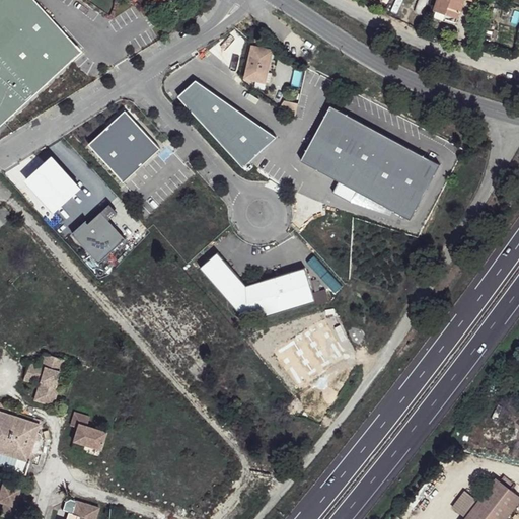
[(438,0),(433,16),(454,24),(461,0),(438,0)]
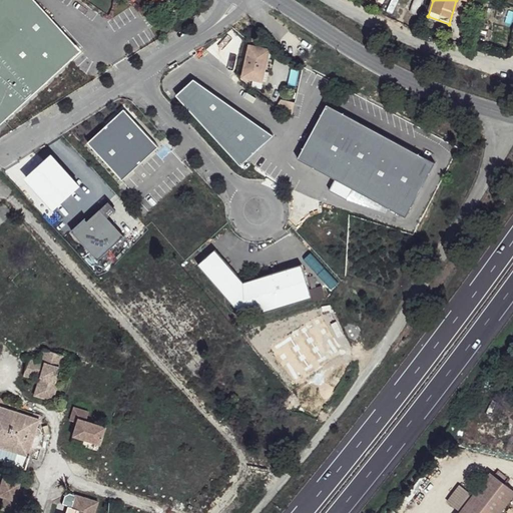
[(173,21),(168,16),(163,24),(168,28),(173,21)]
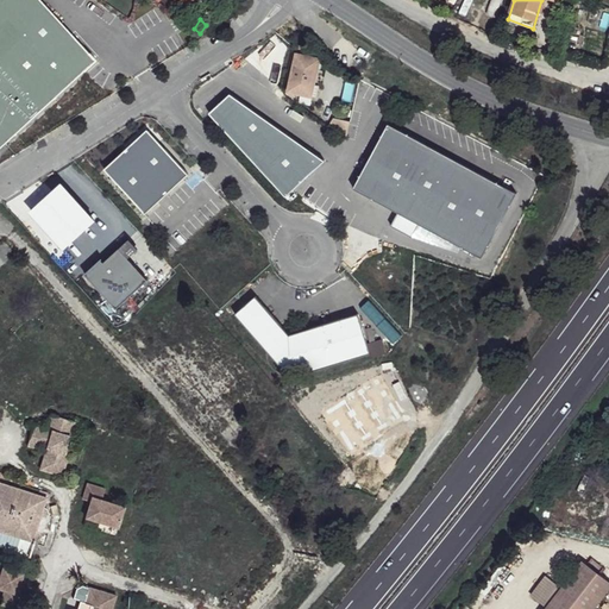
[(313,60),(296,55),(288,93),(306,98),(307,87),(318,89),(321,68),(313,60)]
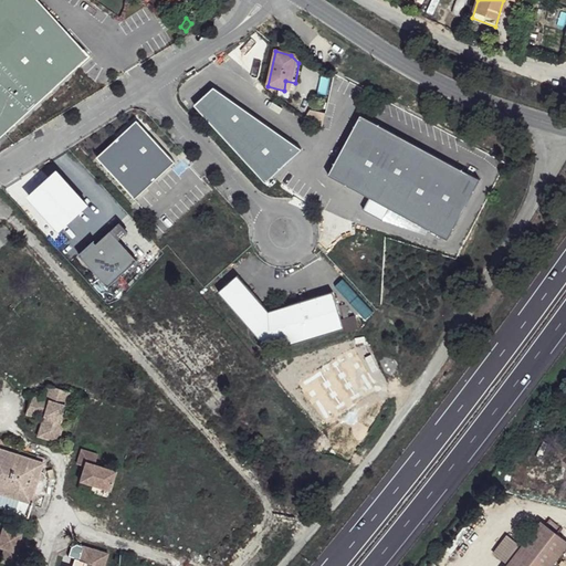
[(295,83),(285,81),(284,91),(293,93),(295,83)]
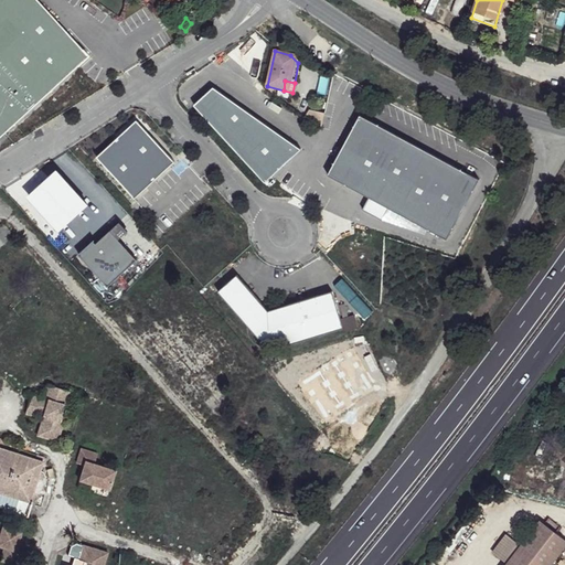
[(322,112),(310,107),(305,115),(320,125),(322,112)]
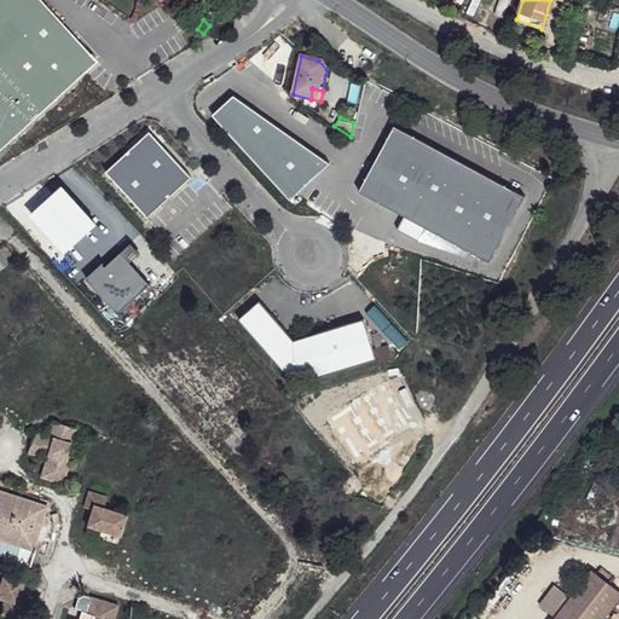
[(522,195),(393,126),(358,191),(403,215),(397,229),(417,239),(424,226),(489,260),(522,195)]
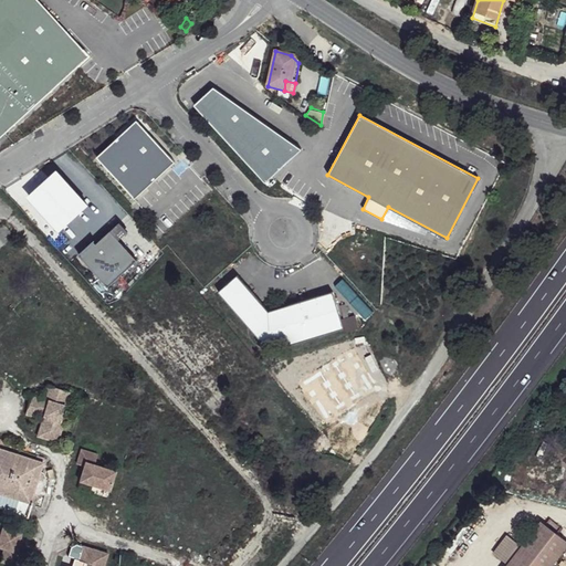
[(136,122),(95,158),(133,199),(174,163),(136,122)]
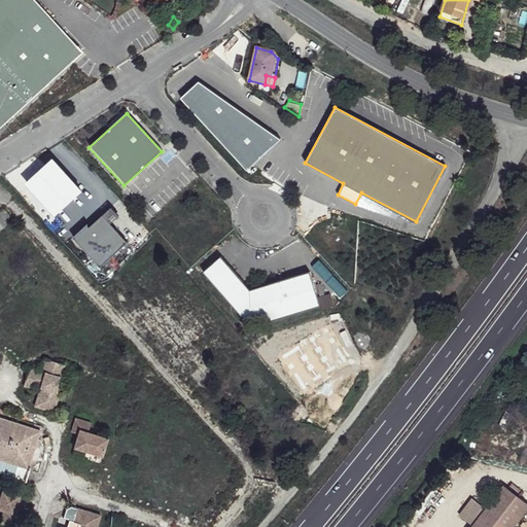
[(104,219),(110,226),(118,219),(112,213),(104,219)]
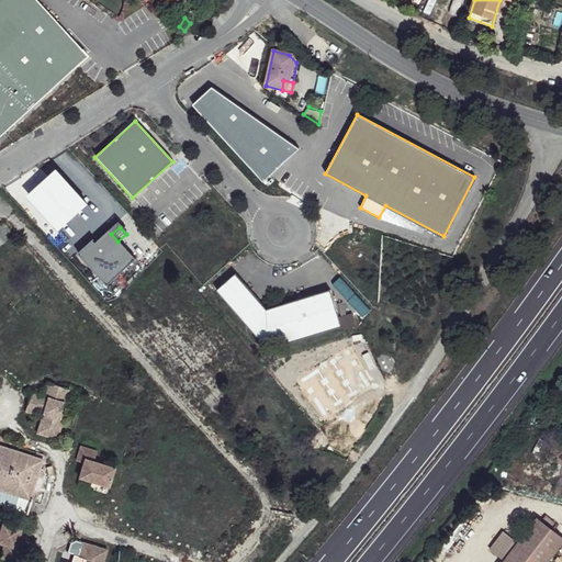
[(94,244),(79,257),(108,290),(136,265),(117,242),(111,234),(97,247),(94,244)]
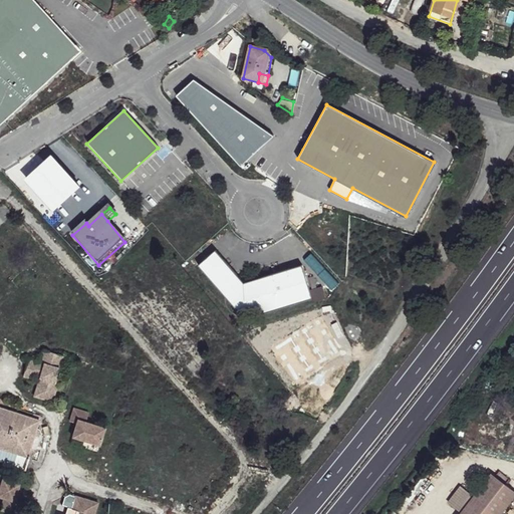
[(241,282),(211,251),(194,267),(237,313),(248,310),(250,316),(309,297),(298,264),(241,282)]
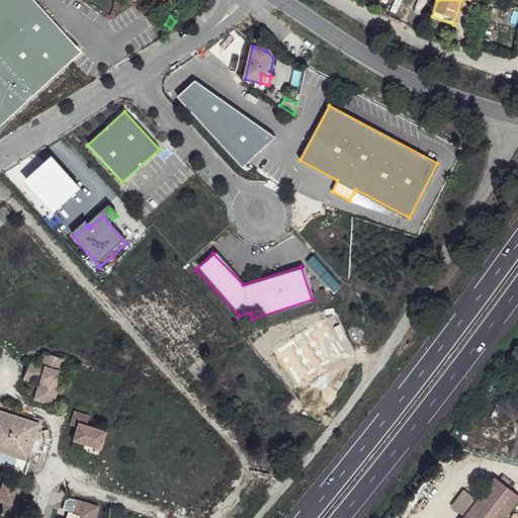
[(66,366),(50,349),(45,361),(34,359),(30,376),(44,380),(41,389),(49,391),(47,399),(58,403),(67,375),(64,373),(66,366)]
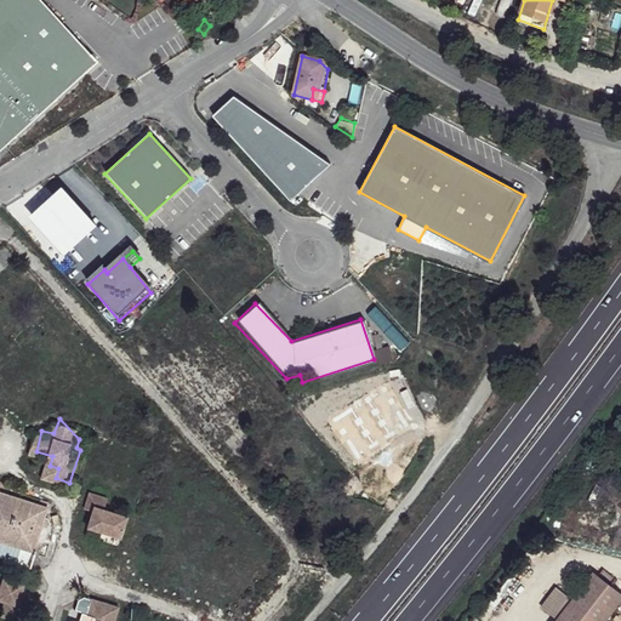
[(58,468),(50,466),(47,476),(56,478),(58,468)]
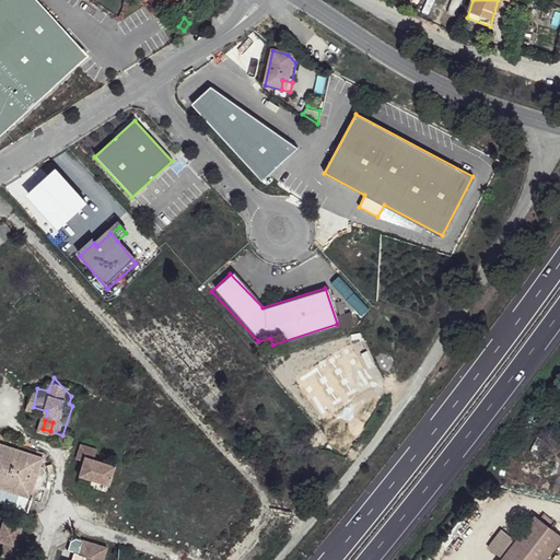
[(47,453),(0,436),(0,494),(31,504),(37,485),(45,487),(49,465),(44,463),(47,453)]
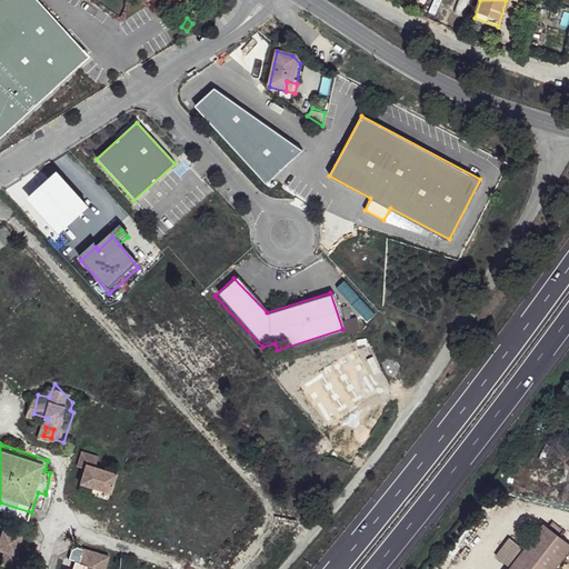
[(102,450),(87,445),(81,460),(88,462),(85,476),(102,482),(108,462),(101,460),(102,450)]
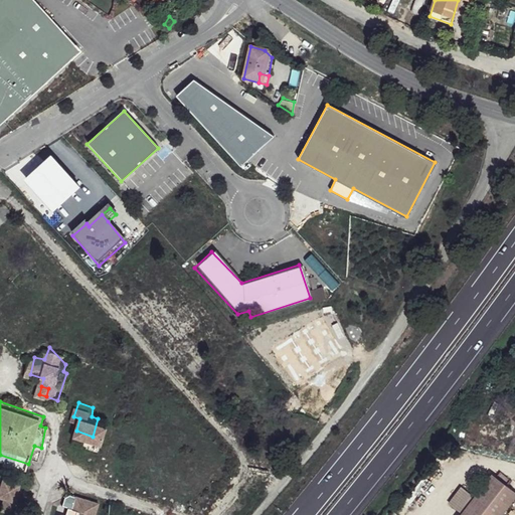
[(109,423),(98,418),(93,437),(104,441),(109,423)]
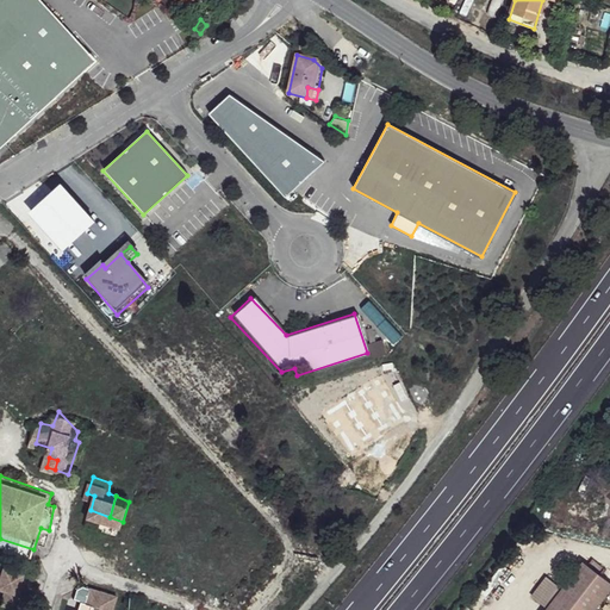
[(116,533),(117,523),(100,521),(99,530),(116,533)]
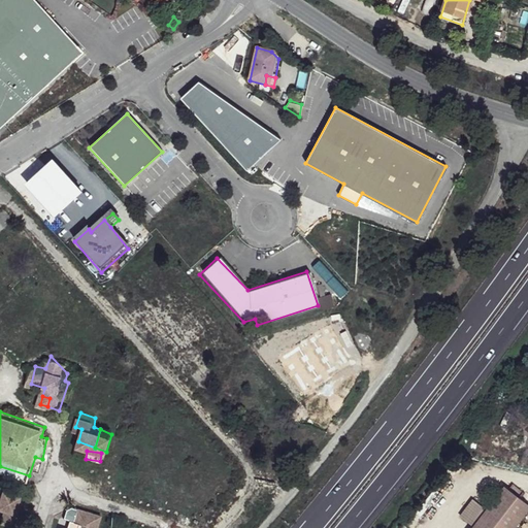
[(0,499),(1,500),(0,503),(0,506),(6,508),(2,522),(24,527),(29,506),(26,505),(28,500),(21,498),(23,492),(5,488),(6,485),(0,483),(0,499)]
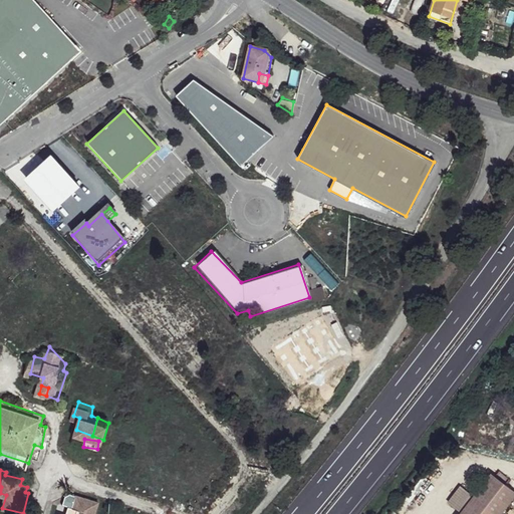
[(497,513),(513,494),(513,492),(490,473),(472,496),(460,486),(448,501),(461,511),(458,513),(497,513)]
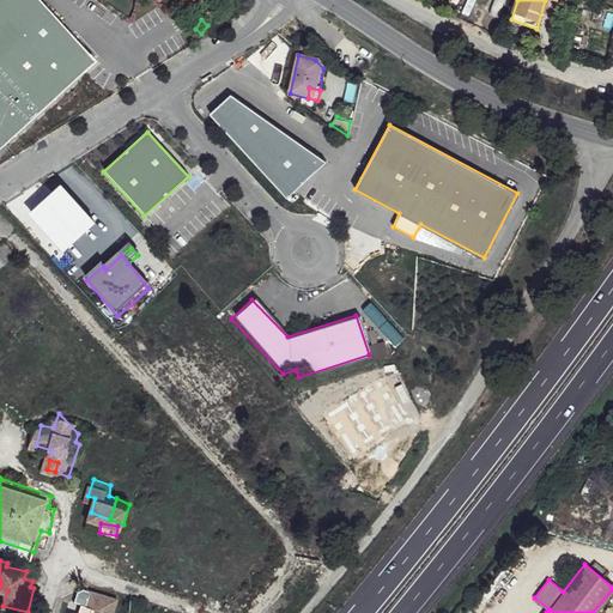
[(114,612),(119,596),(97,589),(91,605),(84,602),(80,612),(92,612),(95,608),(103,610),(102,612),(114,612)]
